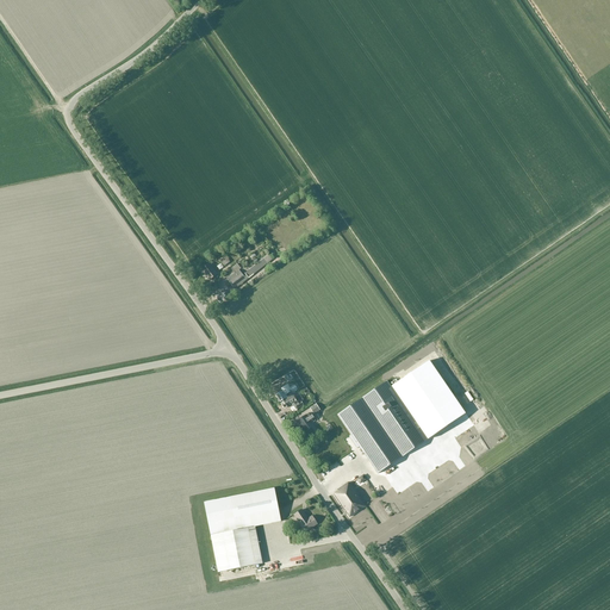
[(29,98),(32,111),(42,109),(39,95),(29,98)]
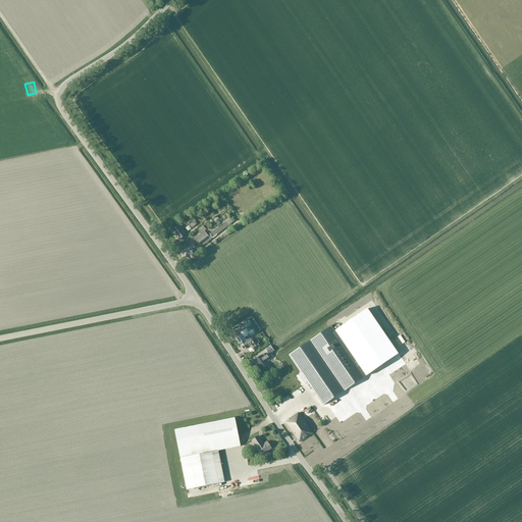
[(213,239),(228,225),(232,222),(229,218),(210,233),(208,236),(204,231),(206,230),(203,225),(198,230),(201,235),(194,240),(201,248),(213,239)]
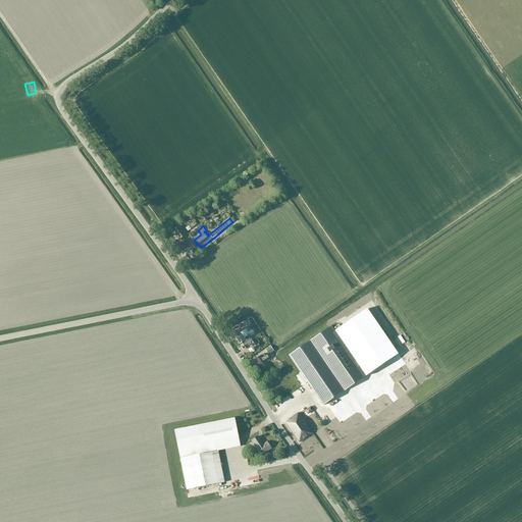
[(197,224),(193,219),(188,223),(192,228),(197,224)]
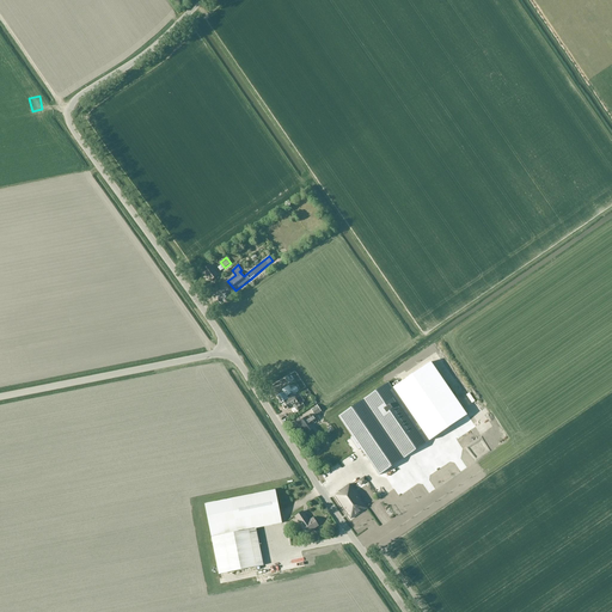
[(215,280),(214,277),(218,275),(213,269),(215,268),(212,263),(202,271),(209,281),(210,281),(212,282),(214,282),(215,281),(215,280)]
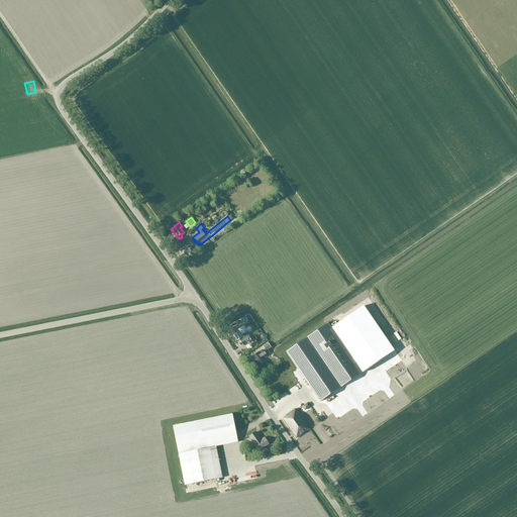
[(319,402),(360,374),(326,323),(285,351),(319,402)]
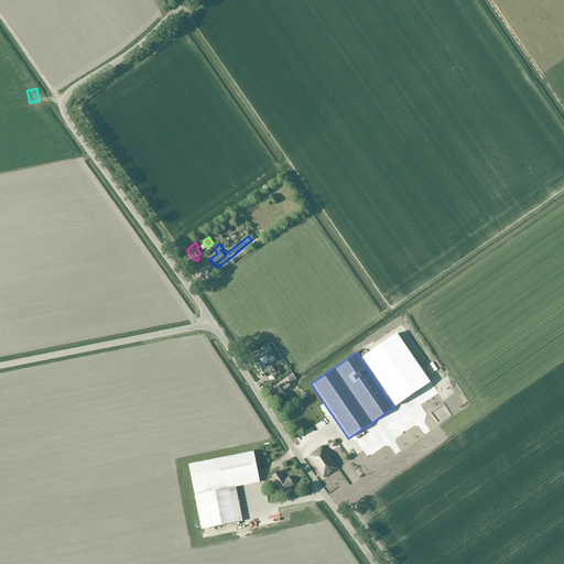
[(259,372),(271,364),(272,364),(271,360),(262,365),(261,362),(255,367),(259,372)]
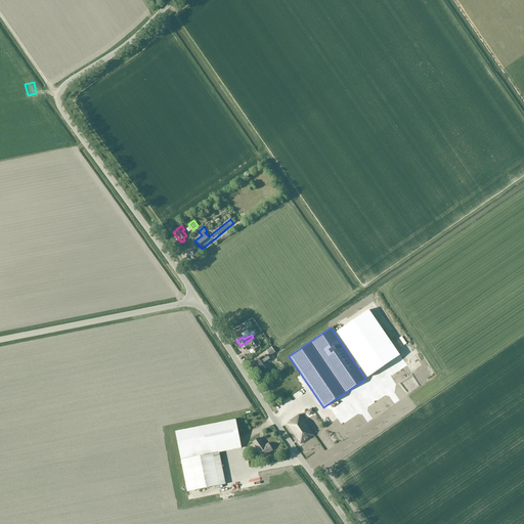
[(260,348),(253,338),(252,338),(241,346),(244,351),(249,348),(251,350),(253,348),(255,351),(260,348)]
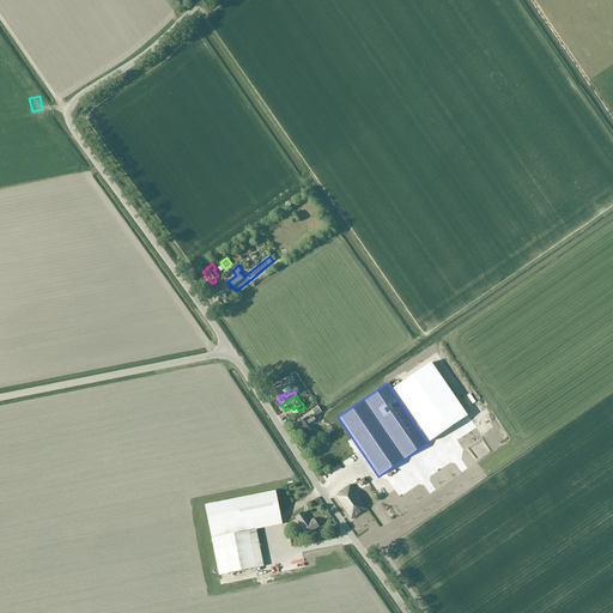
[(321,413),(317,406),(311,410),(315,417),(321,413)]
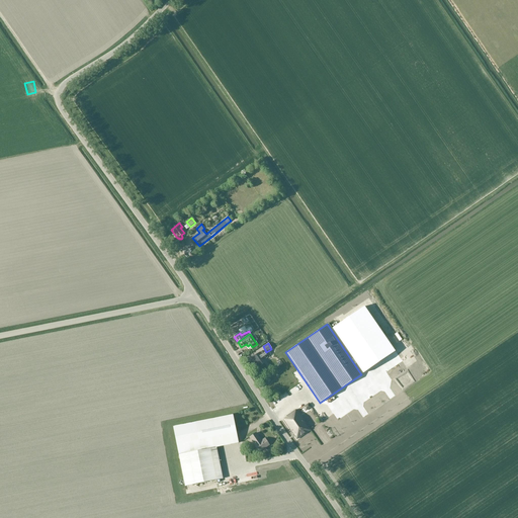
[(259,353),(252,357),(252,358),(253,357),(256,363),(258,367),(265,362),(263,359),(266,357),(262,351),(259,353)]
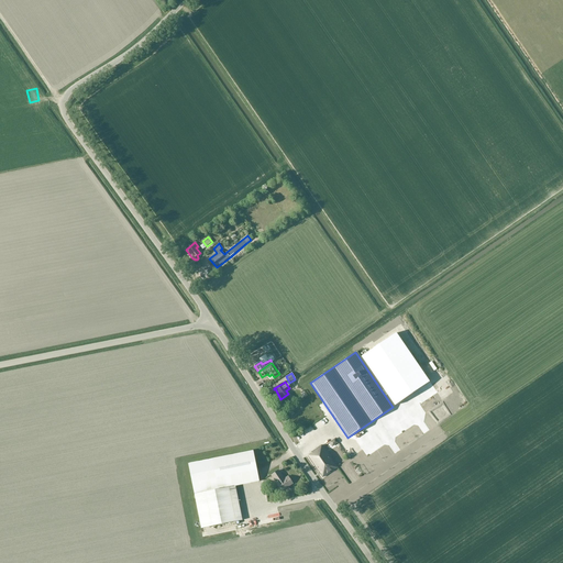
[(323,403),(317,407),(320,411),(323,409),(324,410),(328,408),(323,403)]
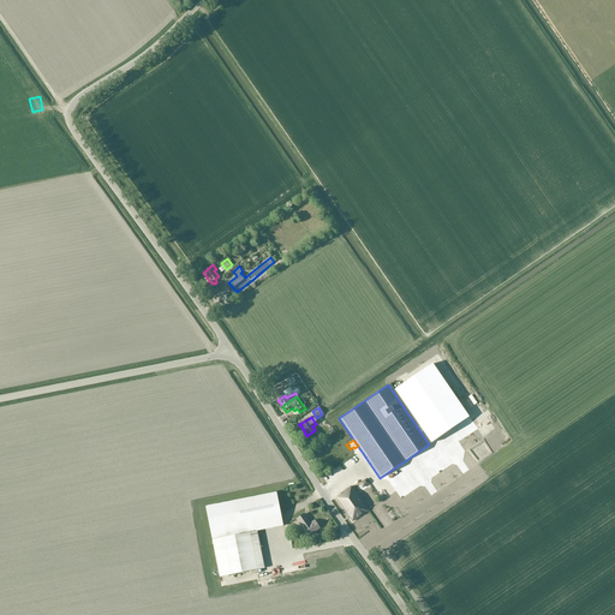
[(362,497),(374,490),(370,487),(371,485),(365,477),(353,485),(362,497)]
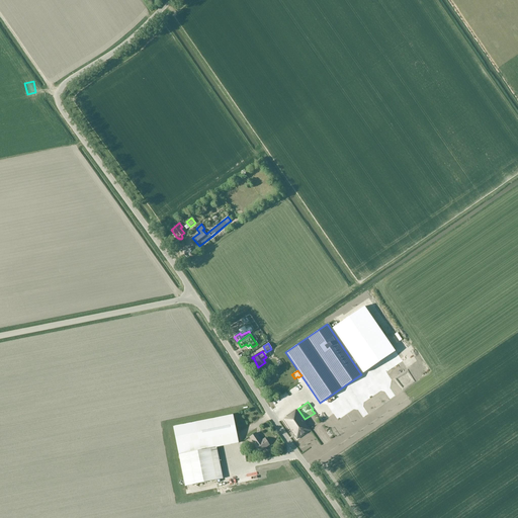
[(296,439),(310,430),(296,410),(285,417),(286,418),(283,420),(296,439)]
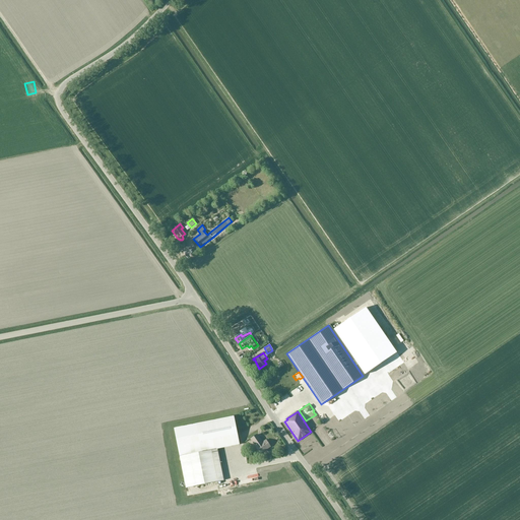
[(235,417),(175,430),(180,457),(217,449),(240,445),(235,417)]
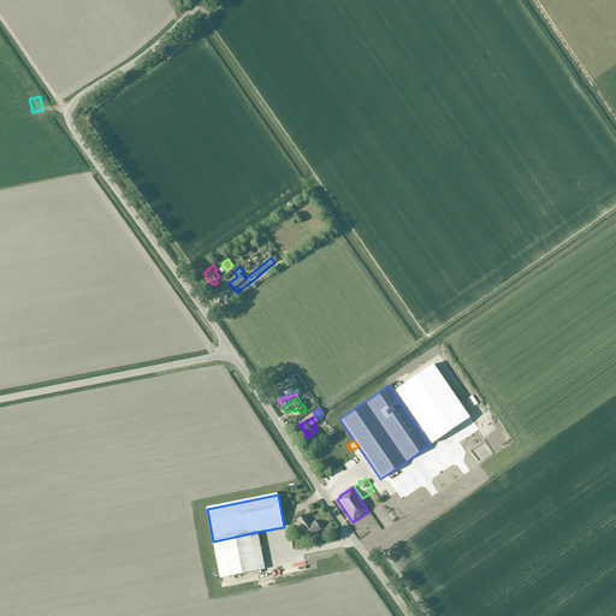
[(308,537),(320,529),(315,521),(312,525),(306,515),(298,520),(304,529),(303,531),(308,537)]
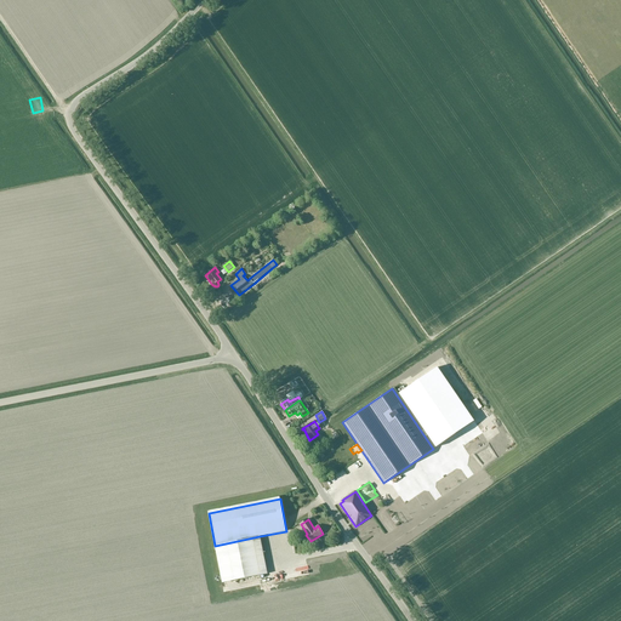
[(267,574),(260,536),(215,546),(222,584),(267,574)]
